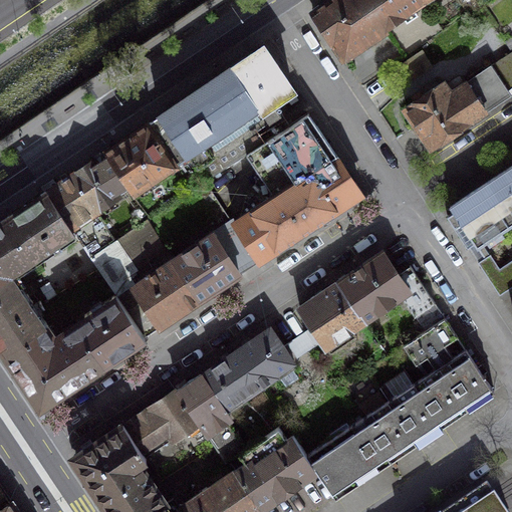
[(385,30),(362,0),(328,0),(310,12),(341,59),(385,30)]
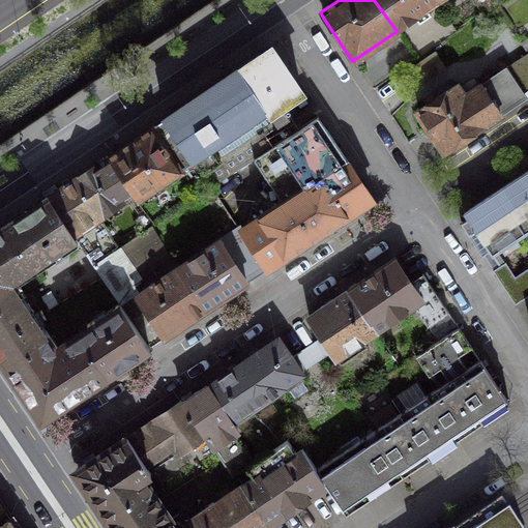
[(433,2),(432,0),(374,0),(397,31),(414,18),(417,23),(429,15),(424,8),(433,2)]
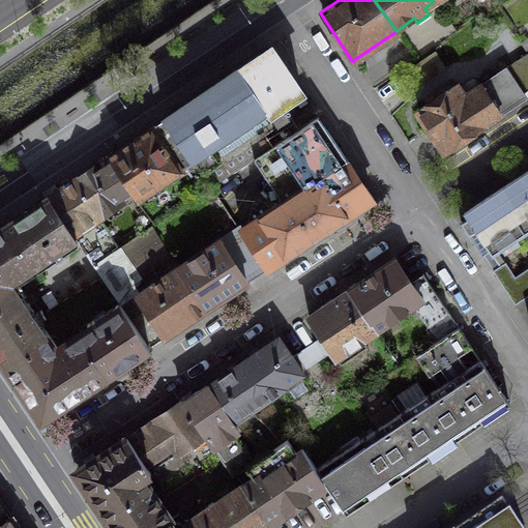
[(268,49),(163,119),(188,158),(201,176),(273,127),(272,125),(273,124),(275,126),(293,114),(285,103),(299,94),(268,49)]
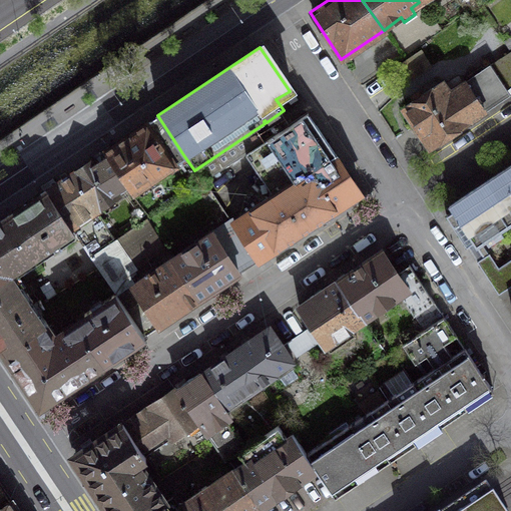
[(446,94),(439,83),(421,95),(403,108),(415,127),(429,147),(510,92),(510,58),(508,54),(446,94)]
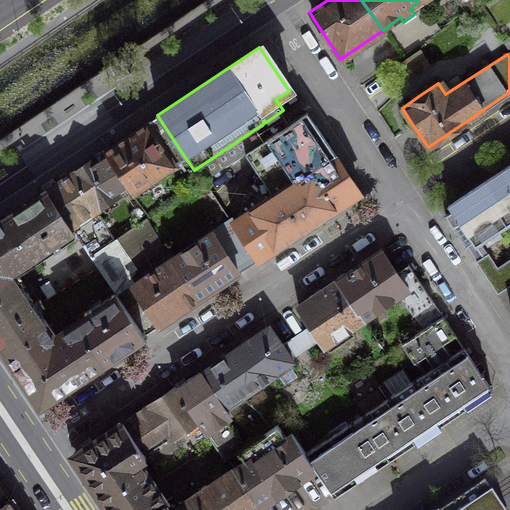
[(305,114),(243,155),(245,159),(270,196),(231,223),(256,260),(350,198),(358,194),(308,119),(305,114)]
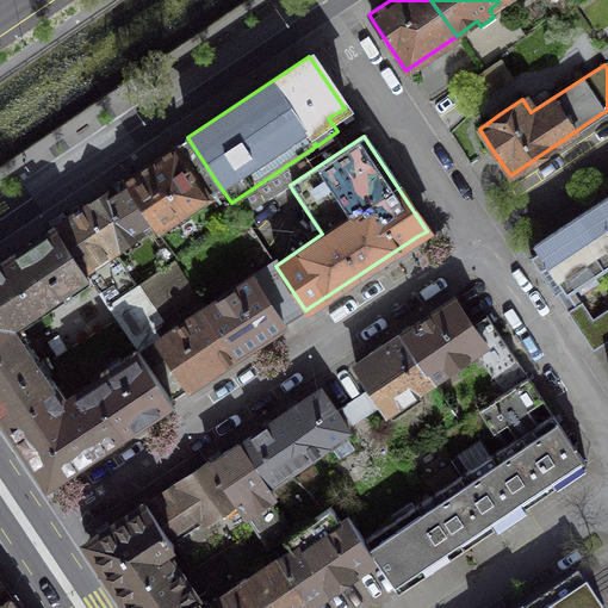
[(217,182),(187,137),(121,182),(125,188),(148,222),(155,233),(206,199),(202,193),(217,182)]
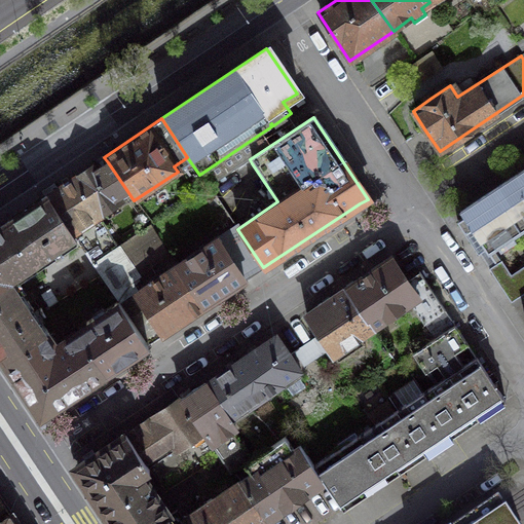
[(127,191),(108,162),(98,170),(95,163),(72,179),(97,217),(120,201),(117,197),(127,191)]
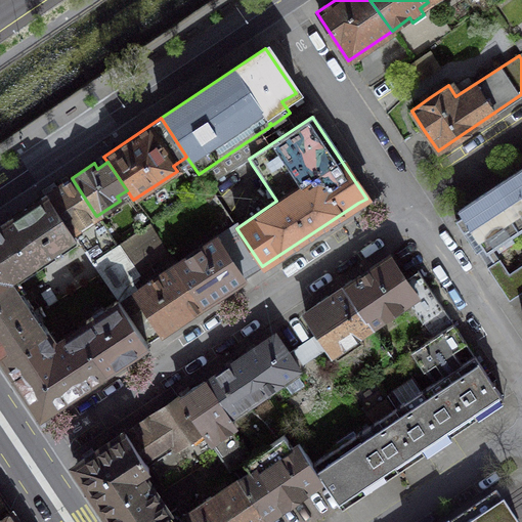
[(521,186),(514,174),(489,189),(517,232),(521,228),(521,186)]
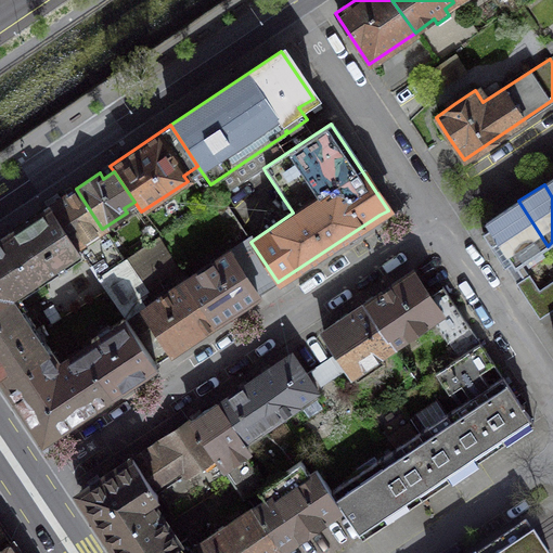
[(102,229),(76,189),(71,192),(71,193),(67,195),(58,202),(48,207),(79,255),(95,280),(123,261),(118,255),(112,259),(94,233),(102,229)]
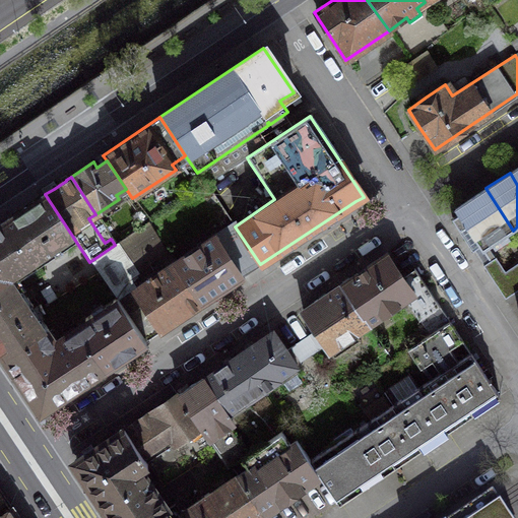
[(486,188),(453,210),(457,215),(450,219),(471,250),(477,246),(481,252),(487,248),(513,231),(486,188)]
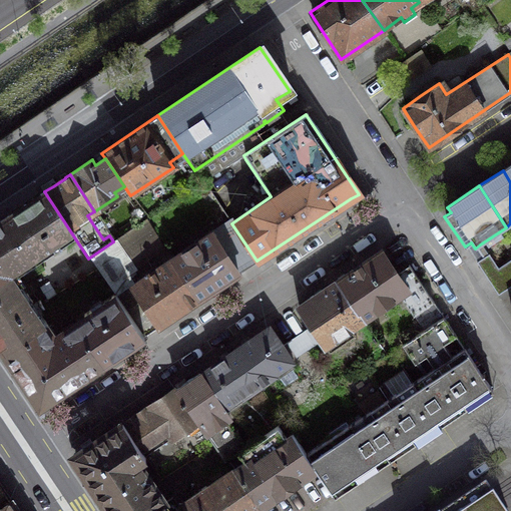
[(73,235),(44,191),(4,218),(32,260),(40,253),(42,256),(73,235)]
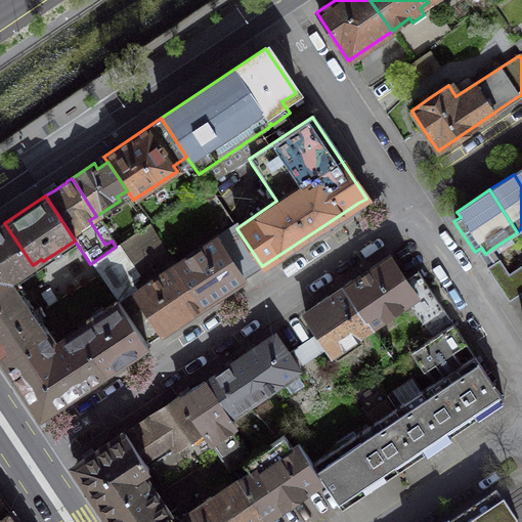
[(33,265),(4,223),(0,226),(0,304),(17,293),(6,276),(10,273),(13,277),(33,265)]
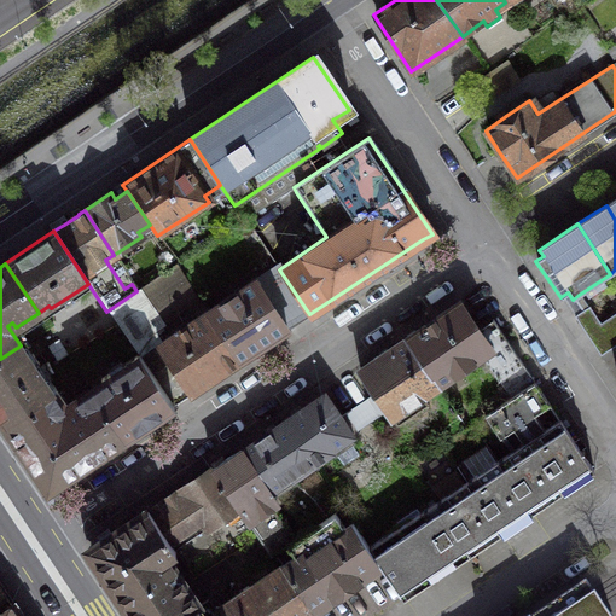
[(237,364),(205,314),(192,323),(189,318),(181,323),(176,314),(195,303),(173,268),(137,291),(106,312),(138,355),(170,407),(231,367),(237,364)]
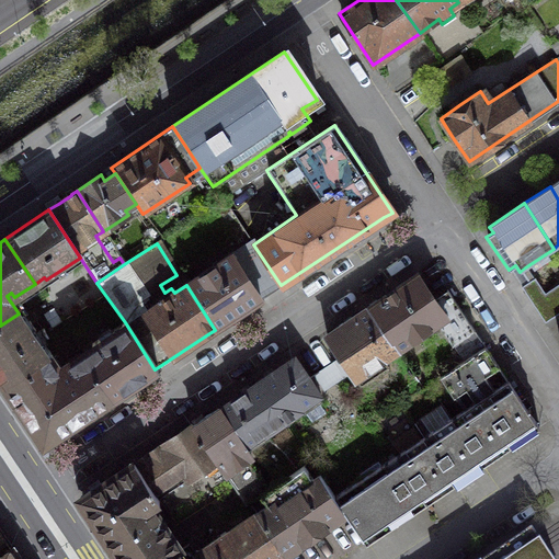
[(281,285),(253,244),(242,251),(240,248),(186,285),(215,330),(221,326),(281,285)]
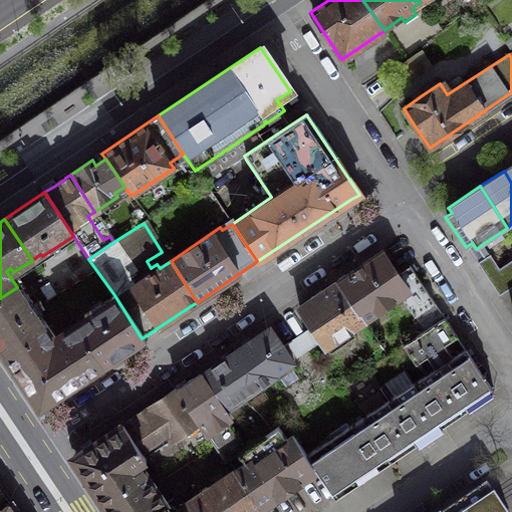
[(481,245),(476,249),(483,259),(476,263),(498,296),(511,287),(511,260),(498,270),(481,245)]
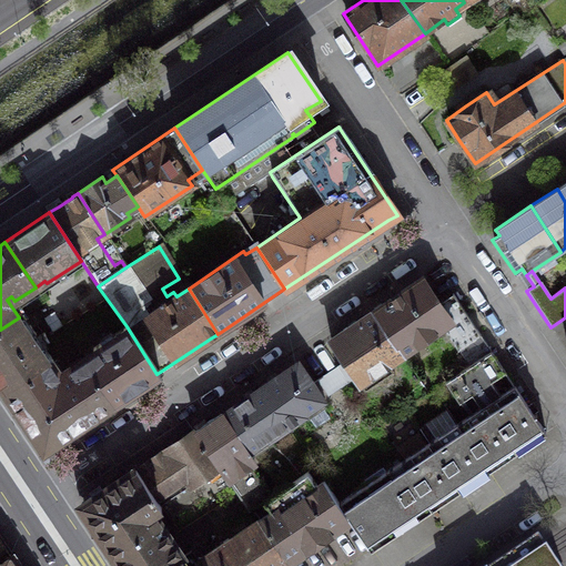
[(375,309),(371,312),(400,355),(442,329),(457,350),(477,335),(450,294),(437,304),(420,279),(375,309)]
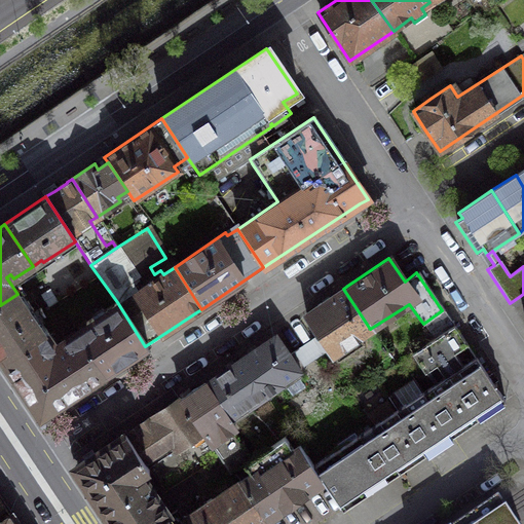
[(370,329),(343,289),(324,301),(304,314),(332,356),(370,329)]
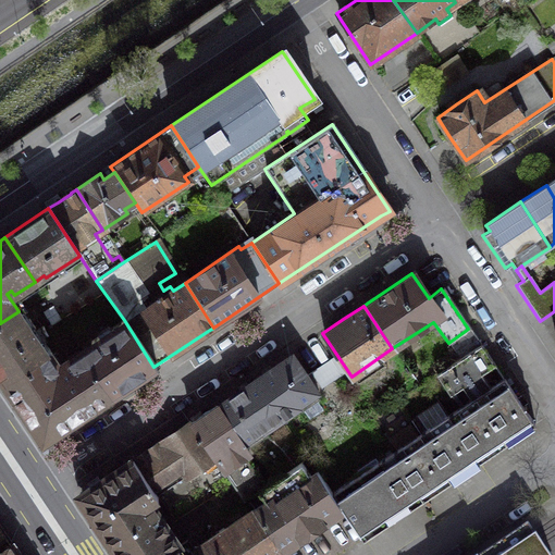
[(25,321),(19,311),(0,323),(0,381),(2,383),(50,353),(27,320),(25,321)]
